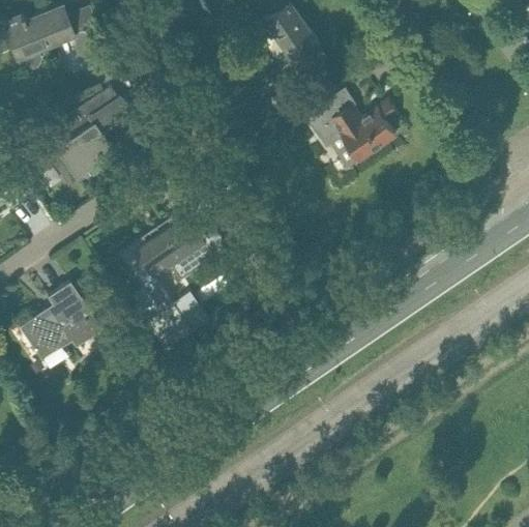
[(88,8),(79,12),(72,0),(57,0),(50,3),(52,9),(26,20),(23,13),(20,15),(21,16),(4,22),(18,56),(17,56),(21,66),(29,70),(38,66),(42,58),(37,48),(71,34),(76,44),(74,44),(84,70),(110,60),(88,8)]
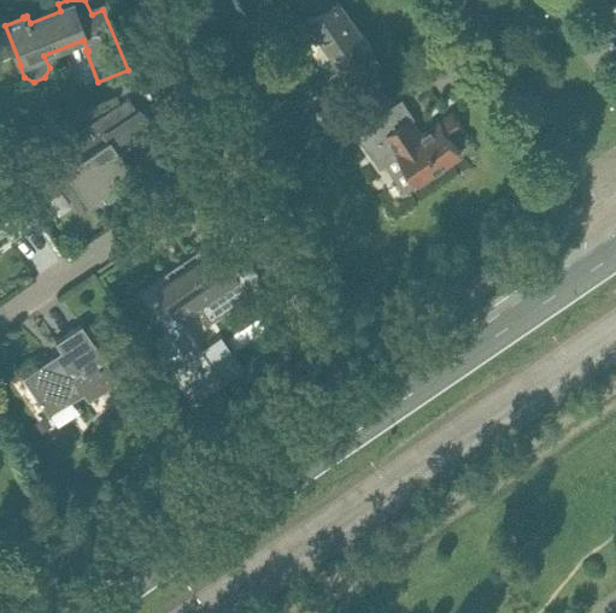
[(235,0),(217,0),(198,12),(215,37),(230,27),(246,16),(241,9),(235,0)]
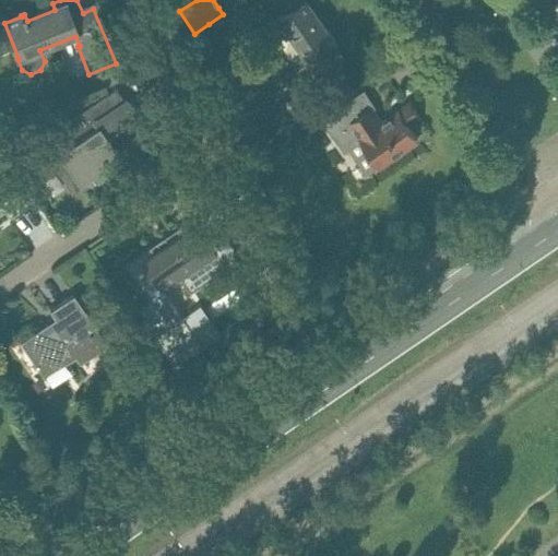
[(277,0),(287,14),(279,20),(300,52),(303,51),(312,66),(339,48),(306,0),(277,0)]
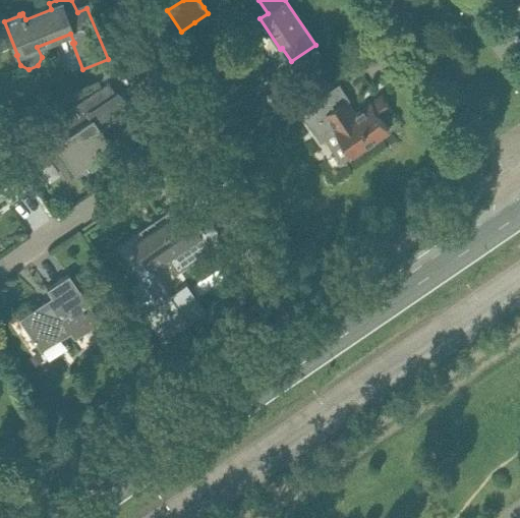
[(301,111),(300,112),(311,127),(323,144),(338,132),(354,157),(390,132),(380,117),(391,110),(383,99),(356,116),(337,89),(301,111)]
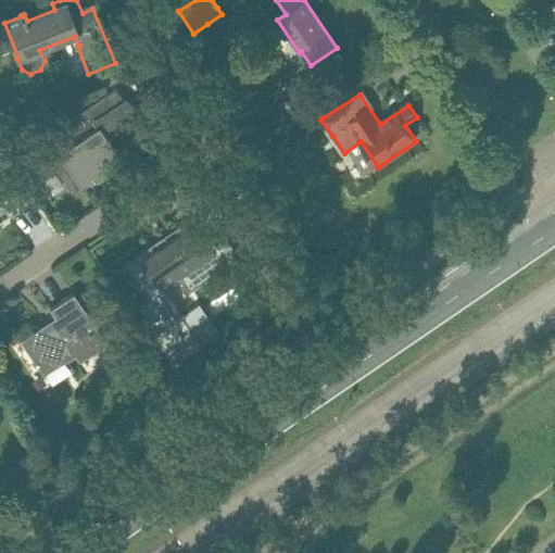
[(97,124),(57,152),(58,153),(66,166),(79,185),(120,156),(108,139),(110,138),(109,136),(136,116),(125,100),(108,113),(96,121),(97,124)]
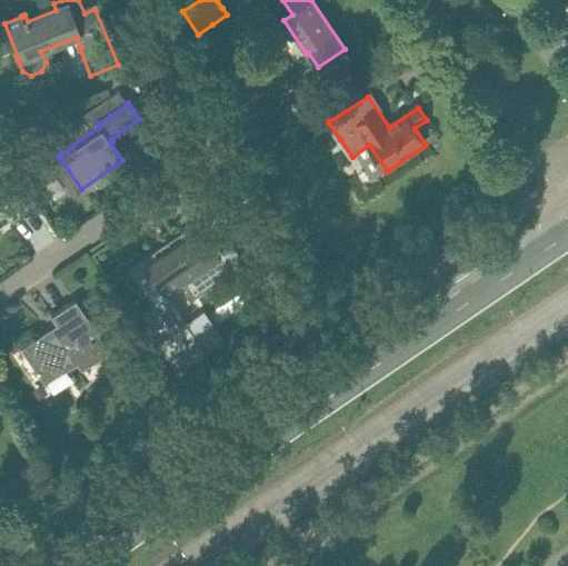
[(0,177),(0,216),(3,215),(9,222),(29,209),(5,174),(0,177)]
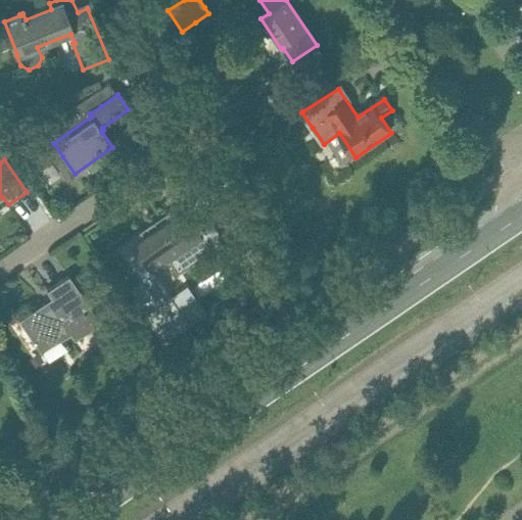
[(142,232),(119,248),(130,265),(140,280),(128,288),(164,343),(183,331),(165,305),(163,306),(156,296),(158,295),(155,290),(162,285),(153,271),(170,261),(180,275),(210,253),(228,242),(219,229),(227,224),(207,179),(178,191),(184,204),(167,216),(171,222),(146,238),(142,232)]
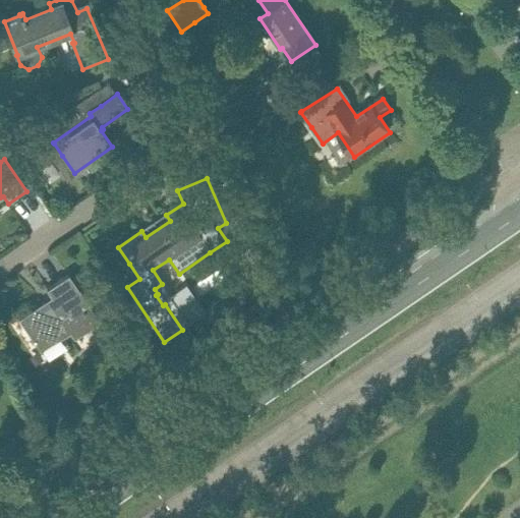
[(41,352),(66,335),(73,331),(77,337),(100,323),(69,277),(47,291),(54,301),(46,306),(45,303),(19,321),(41,352)]
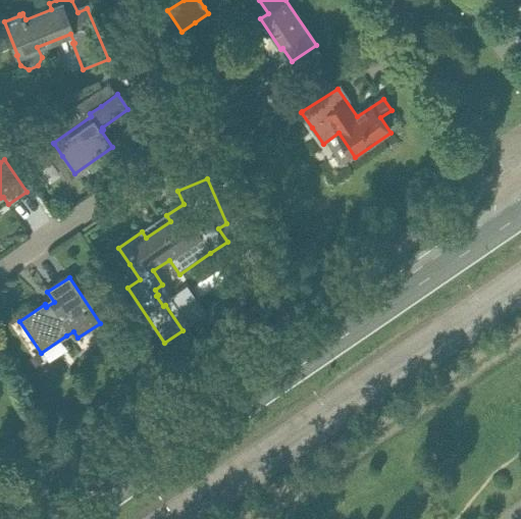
[(202,306),(185,317),(191,325),(207,314),(202,306)]
